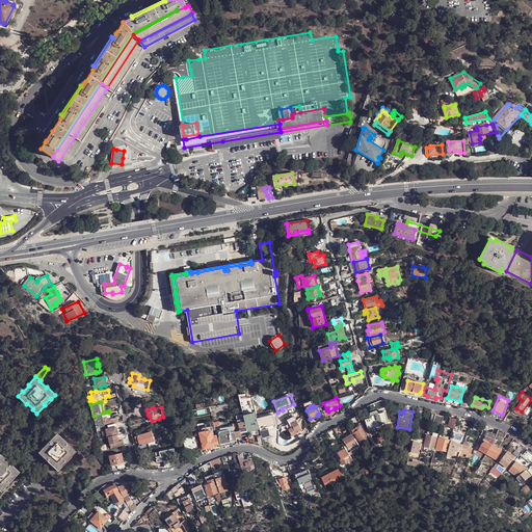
[(110,419),(109,413),(94,416),(97,427),(108,425),(112,424),(111,420),(107,420),(110,419)]
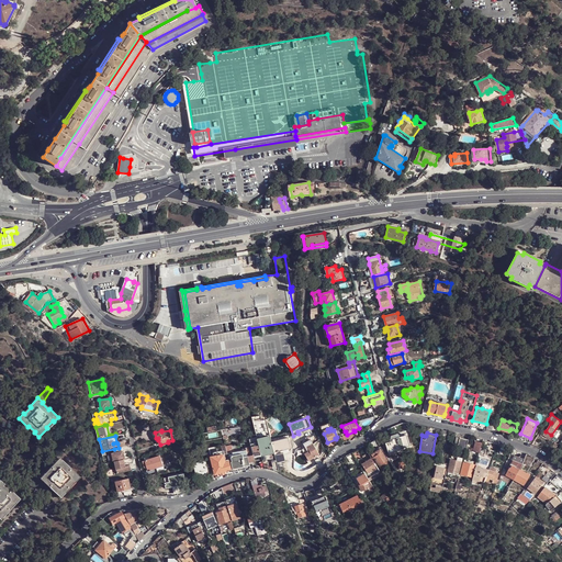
[(272,441),(270,436),(257,438),(259,446),(260,449),(261,456),(274,452),(272,441)]
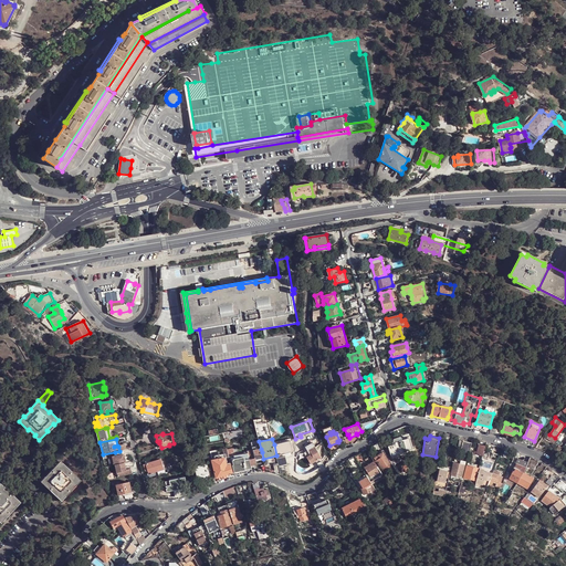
[(413,450),(410,439),(404,440),(396,443),(396,444),(394,446),(388,447),(391,457),(413,450)]
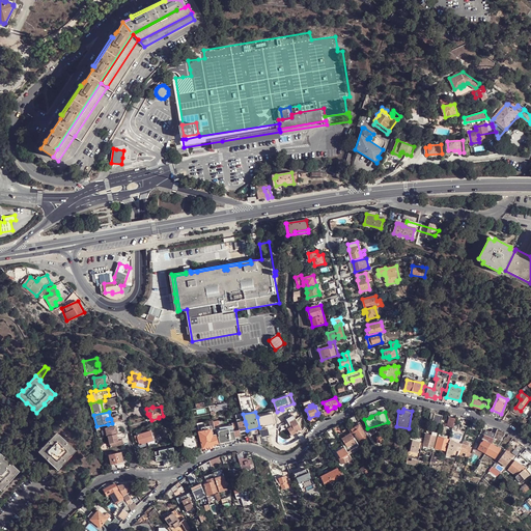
[(273,413),(257,417),(259,427),(261,435),(261,438),(270,436),(268,425),(276,423),(273,413)]
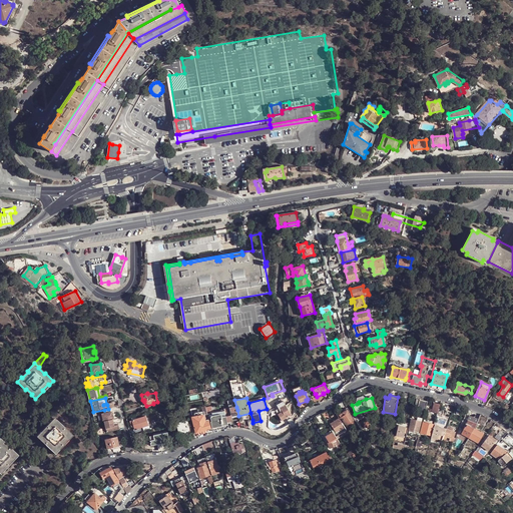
[(425,411),(427,402),(417,399),(415,408),(425,411)]
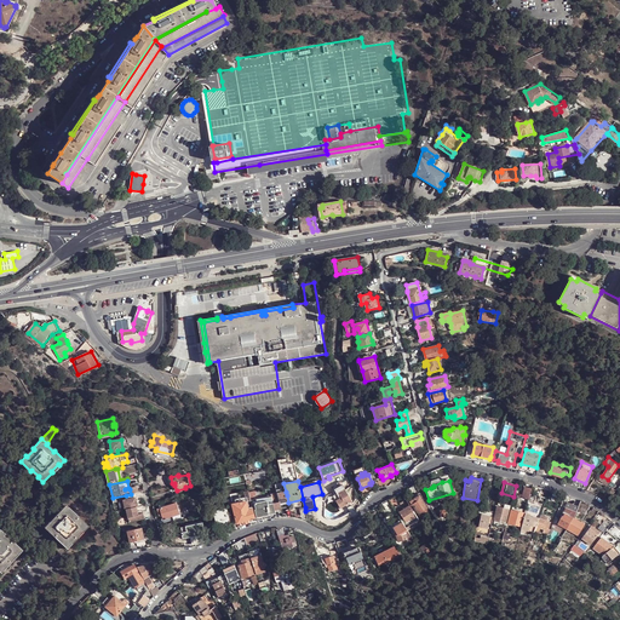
[(340,507),(352,501),(343,484),(336,488),(338,493),(333,495),(340,507)]
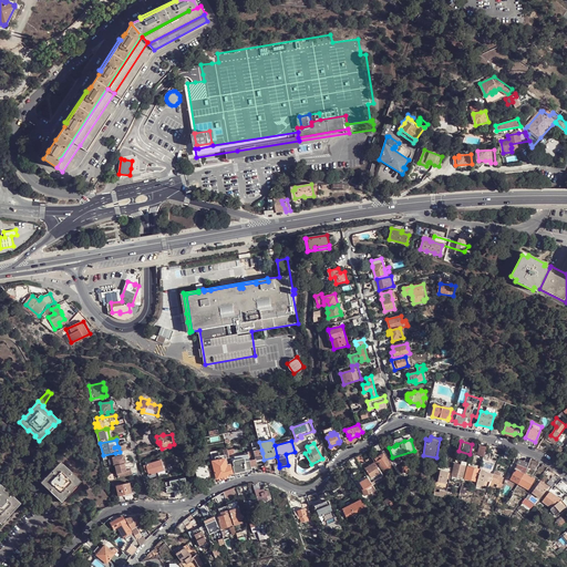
[(391,465),(383,452),(383,451),(379,443),(374,446),(380,456),(374,460),(377,463),(378,463),(380,466),(381,465),(383,470),(391,465)]
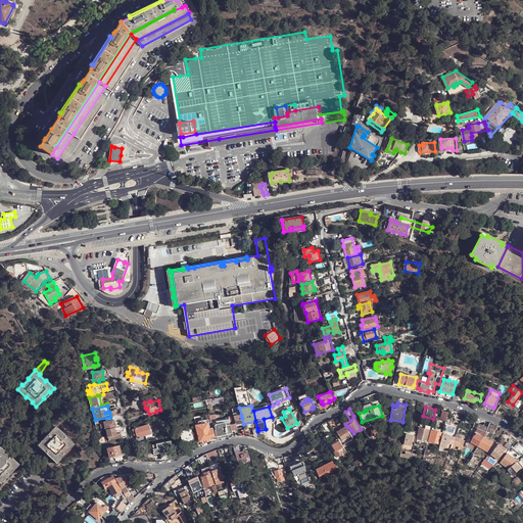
[(114,417),(106,418),(106,422),(104,422),(106,430),(115,428),(116,427),(114,417)]
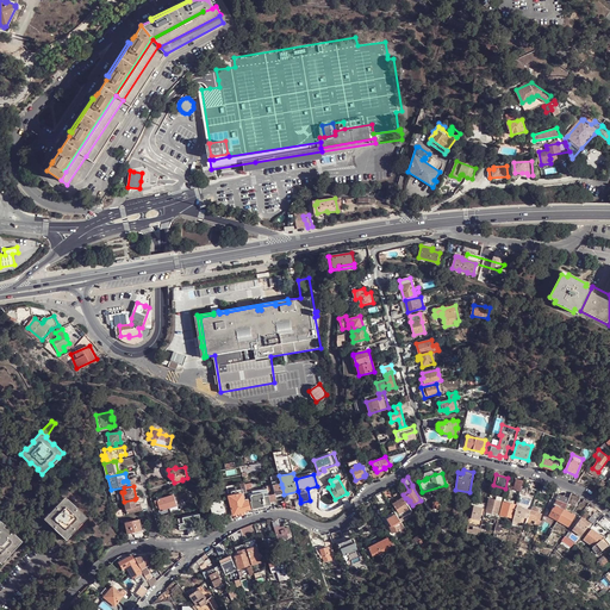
[(277,493),(269,495),(271,503),(277,500),(275,496),(284,495),(282,487),(275,489),(277,493)]
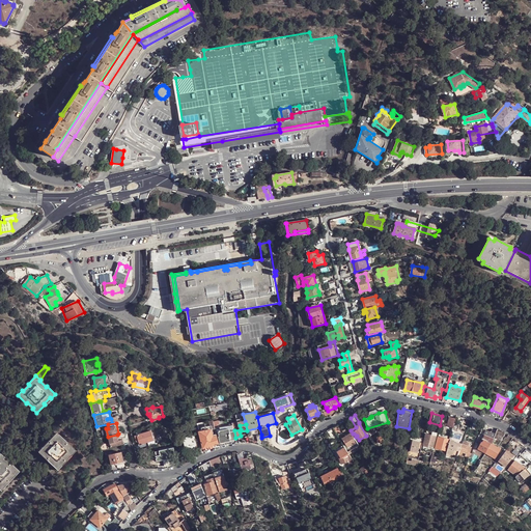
[(235,438),(234,430),(230,431),(229,429),(233,428),(232,425),(218,428),(217,425),(214,425),(215,429),(216,432),(218,441),(219,441),(220,443),(236,440),(235,438)]
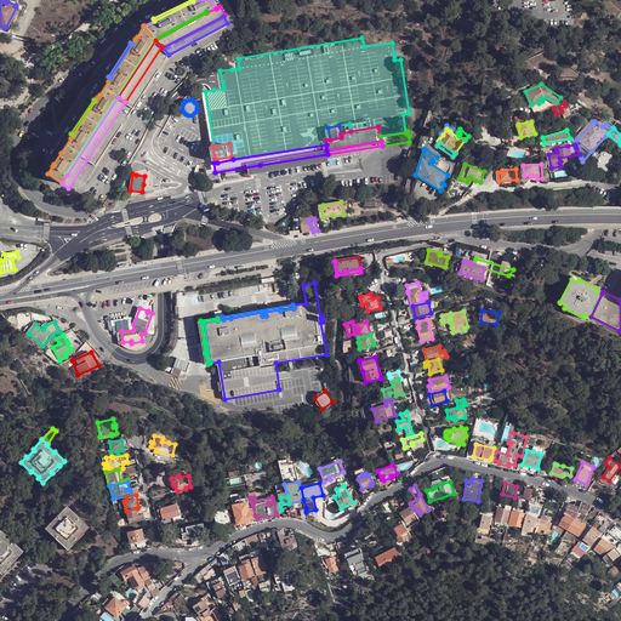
[(389,501),(388,500),(382,503),(387,511),(393,507),(389,501)]
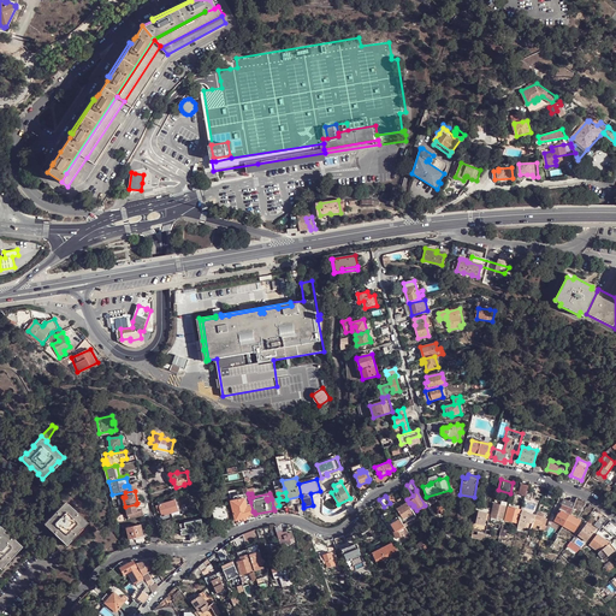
[(416,516),(403,496),(397,499),(401,507),(398,508),(398,507),(396,508),(402,519),(401,520),(403,525),(406,523),(416,516)]
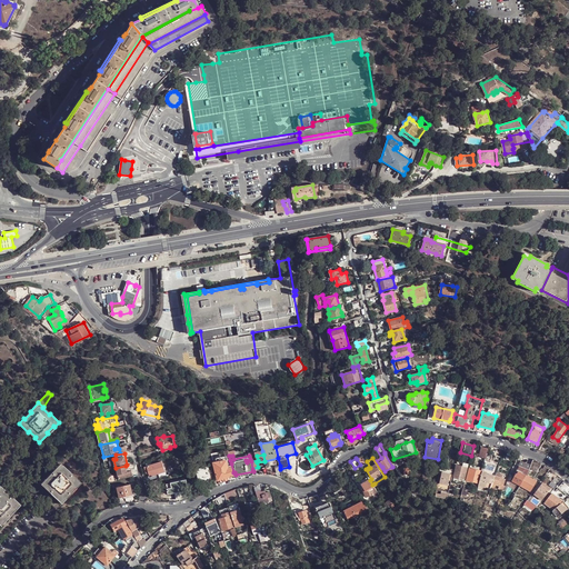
[(526,473),(531,462),(521,458),(516,469),(526,473)]
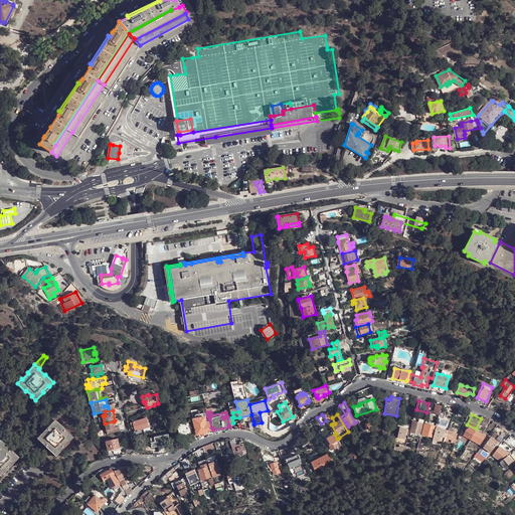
[(206,420),(205,416),(196,418),(193,418),(197,435),(201,434),(205,433),(211,431),(211,427),(209,419),(206,420)]
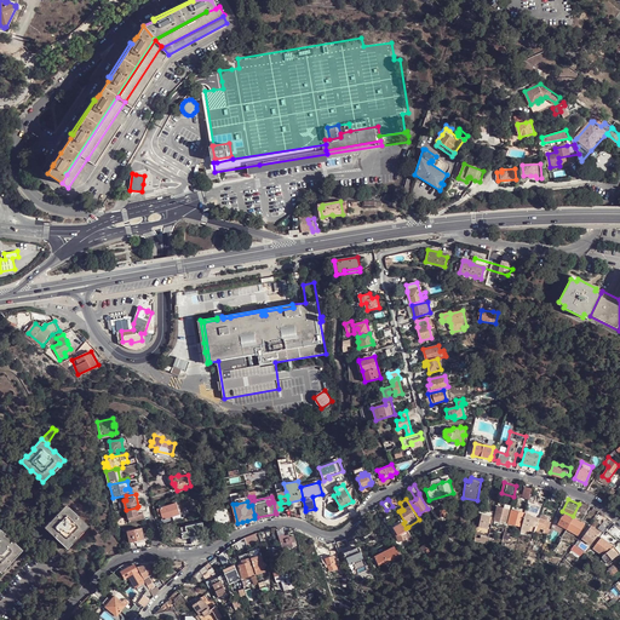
[(179,514),(177,503),(160,509),(161,515),(162,520),(179,514)]
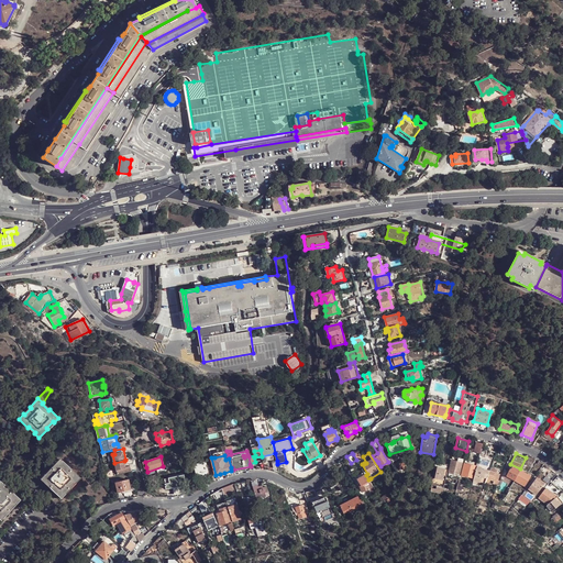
[(449,472),(460,475),(463,460),(453,457),(449,472)]
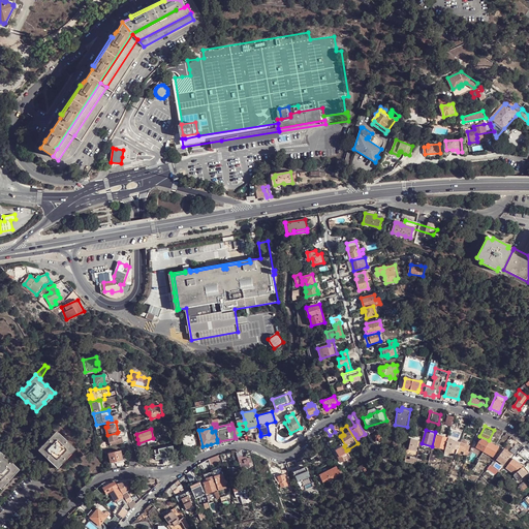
[(61,435),(57,431),(48,439),(50,440),(43,446),(42,445),(38,449),(47,458),(48,457),(54,463),(53,464),(57,468),(65,460),(64,459),(70,453),(71,454),(75,448),(67,440),(66,441),(60,436),(61,435)]
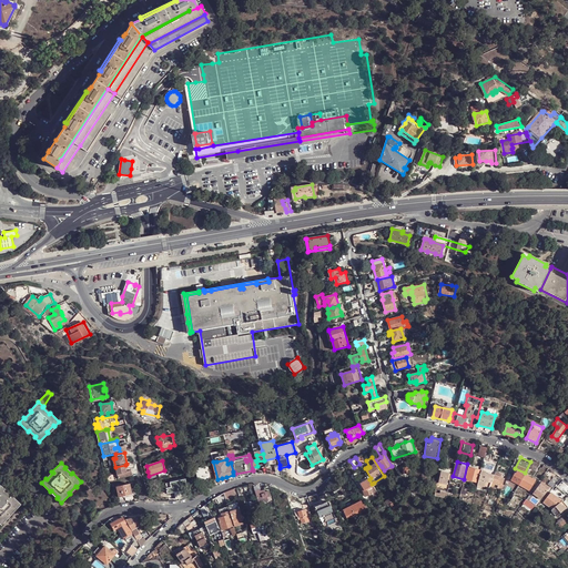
[(127,472),(125,465),(115,467),(119,479),(132,476),(131,470),(127,472)]
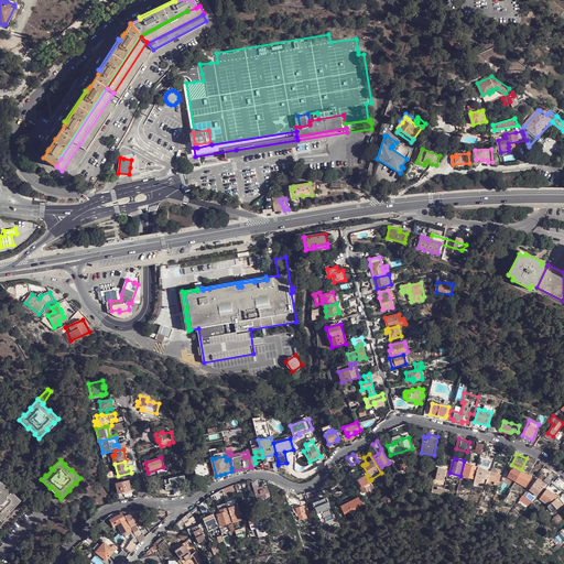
[(206,463),(199,464),(201,466),(196,467),(196,468),(198,467),(201,478),(198,478),(198,479),(207,477),(207,476),(209,475),(206,463)]
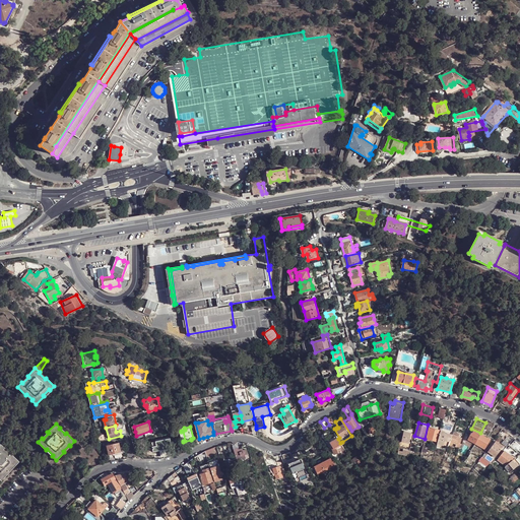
[(438,442),(440,432),(430,429),(427,439),(438,442)]
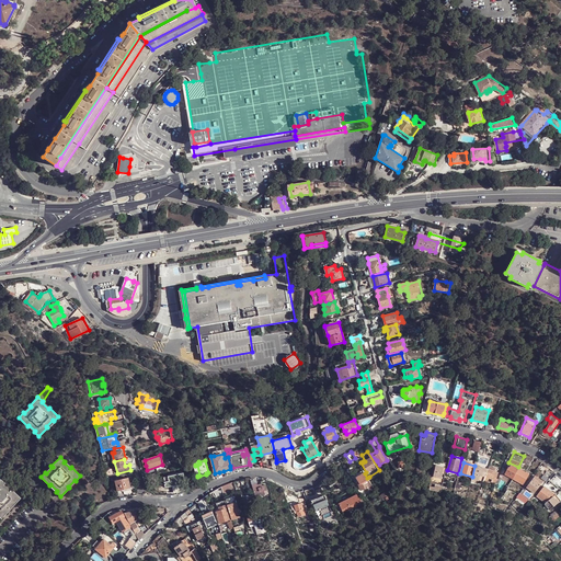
[(513,479),(518,469),(511,465),(505,474),(513,479)]
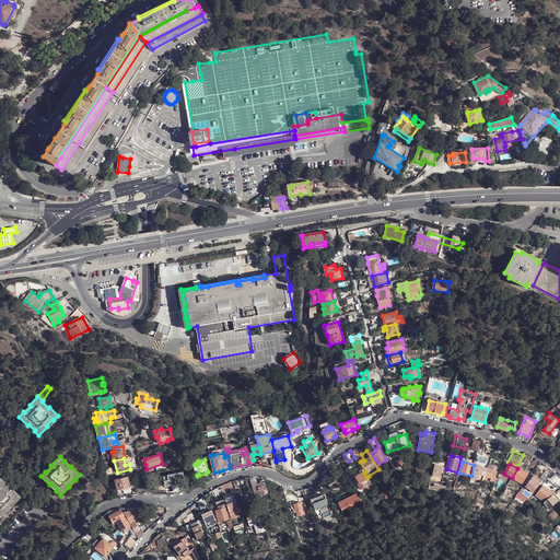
[(442,474),(443,467),(435,465),(432,476),(441,478),(442,474)]
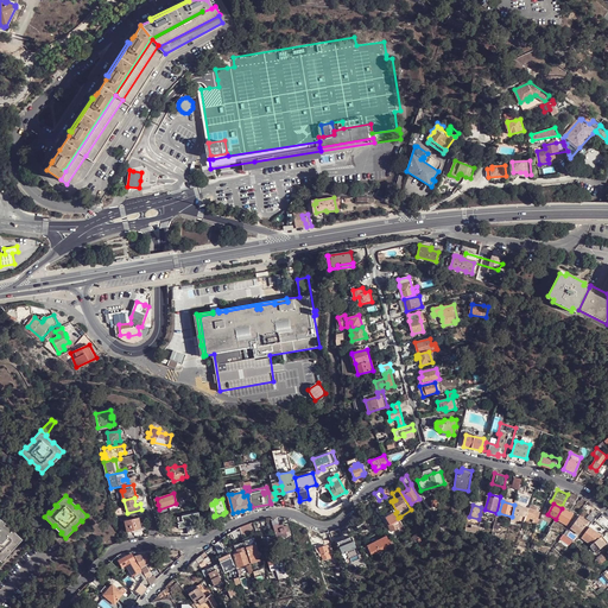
[(529,510),(520,507),(520,505),(514,505),(512,517),(511,523),(514,524),(514,520),(524,523),(525,520),(526,514),(529,510)]
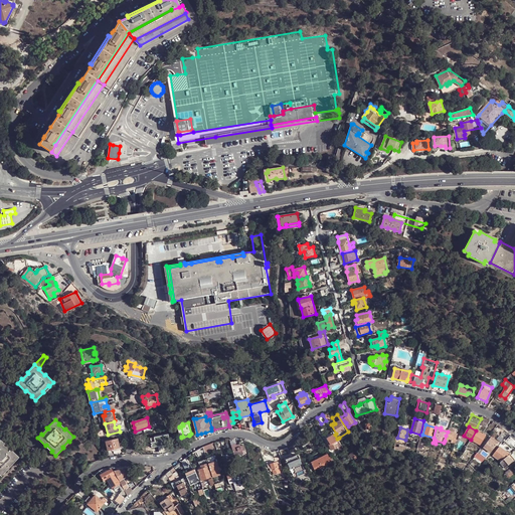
[(455,445),(457,441),(456,440),(458,435),(455,434),(456,431),(450,428),(447,437),(446,436),(445,441),(455,446),(455,445)]
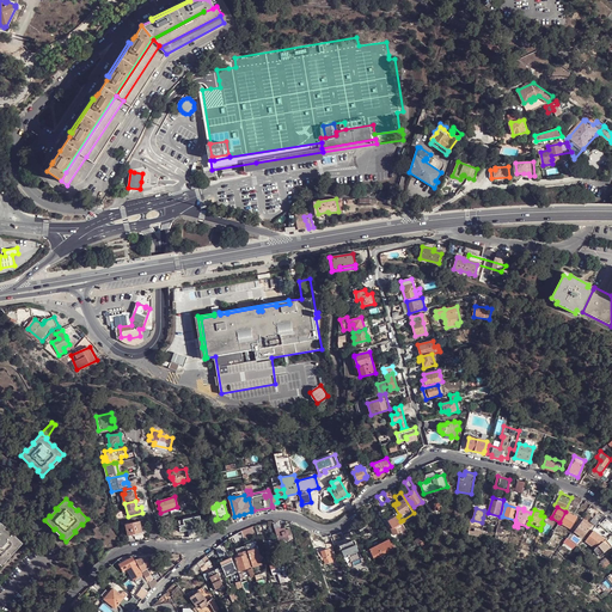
[(599,522),(605,515),(600,512),(599,510),(593,518),(597,520),(599,522)]
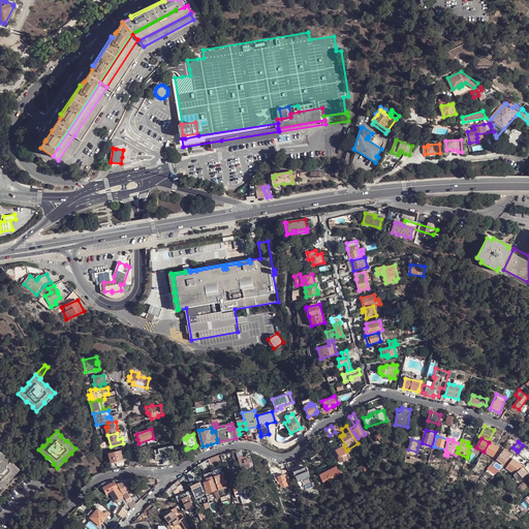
[(493,457),(498,447),(489,442),(484,452),(493,457)]
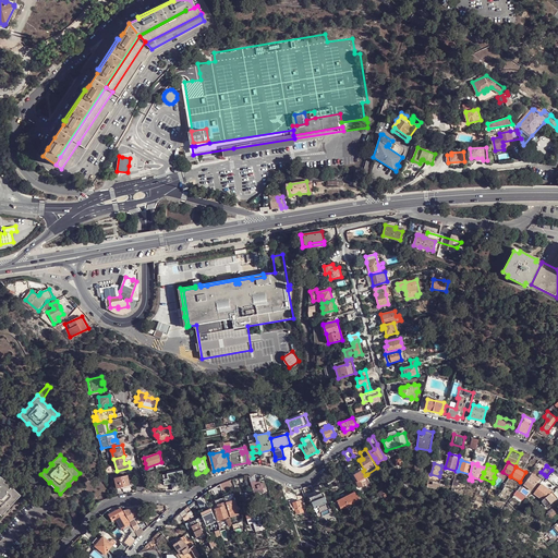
[(372,486),(366,477),(365,475),(363,471),(362,470),(354,475),(356,478),(355,478),(359,487),(365,485),(367,488),(372,486)]
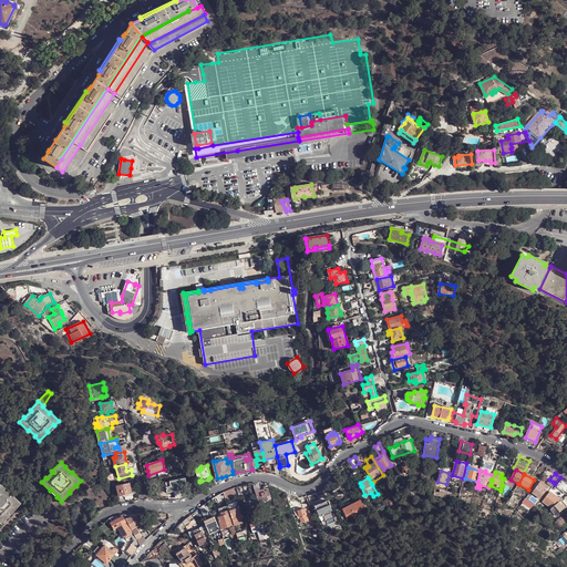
[(187,488),(186,478),(185,478),(171,482),(166,483),(167,493),(174,492),(187,488)]
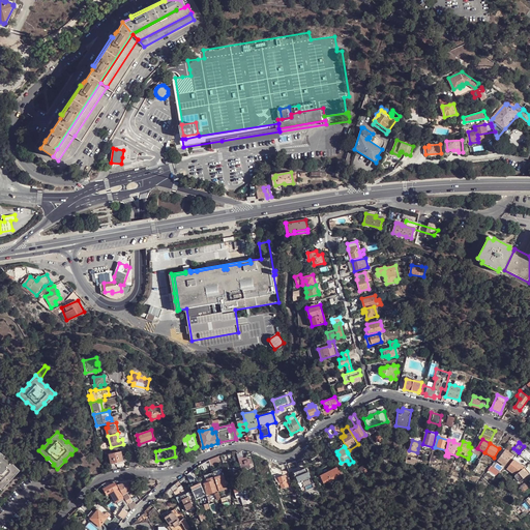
[(525,458),(529,452),(526,448),(521,453),(525,458)]
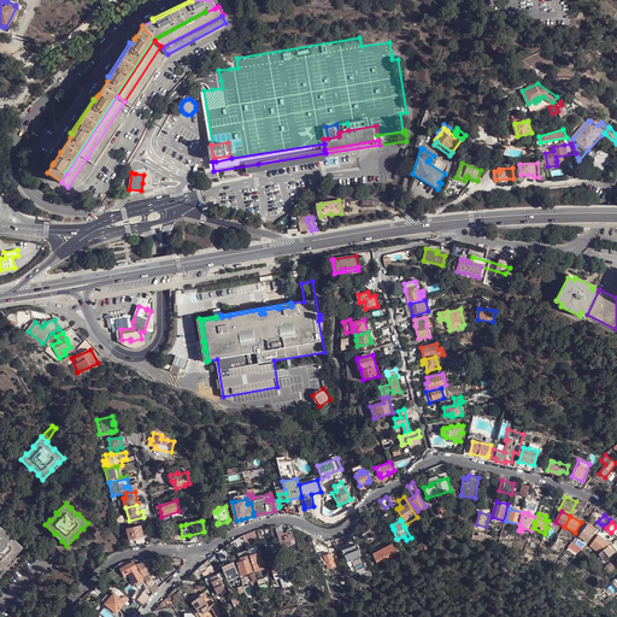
[(588,542),(597,530),(588,524),(579,536),(588,542)]
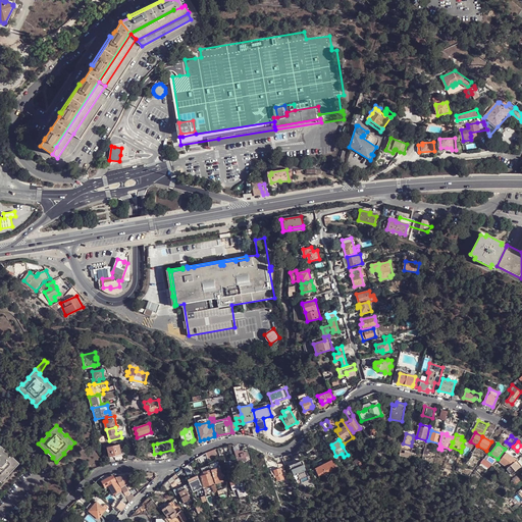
[(19,463),(10,455),(9,456),(3,451),(5,450),(0,445),(0,481),(1,482),(9,474),(8,473),(13,467),(14,468),(19,463)]
